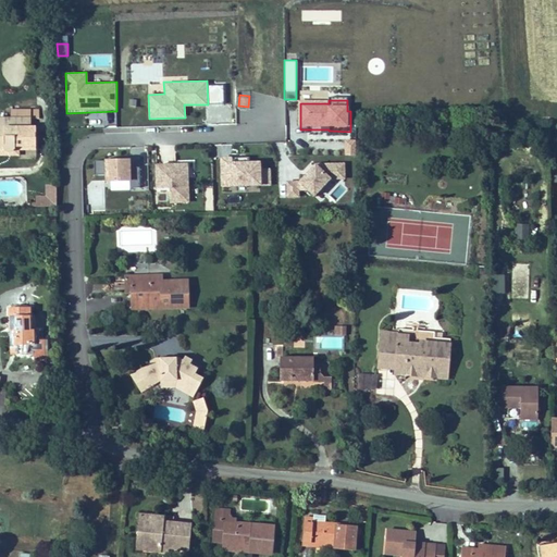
[(0,146),(4,147),(5,149),(5,150),(10,152),(14,150),(15,147),(15,146),(15,127),(32,127),(32,119),(39,119),(39,110),(32,110),(32,118),(12,118),(0,118),(0,146)]
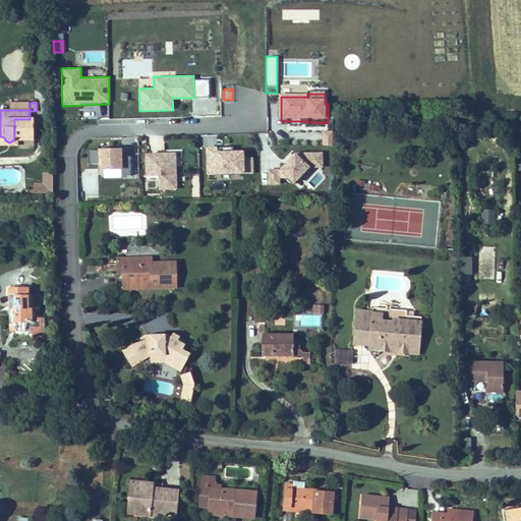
[(33,119),(14,119),(14,136),(13,140),(9,142),(5,140),(5,139),(0,139),(0,146),(18,146),(19,140),(34,141),(33,119)]
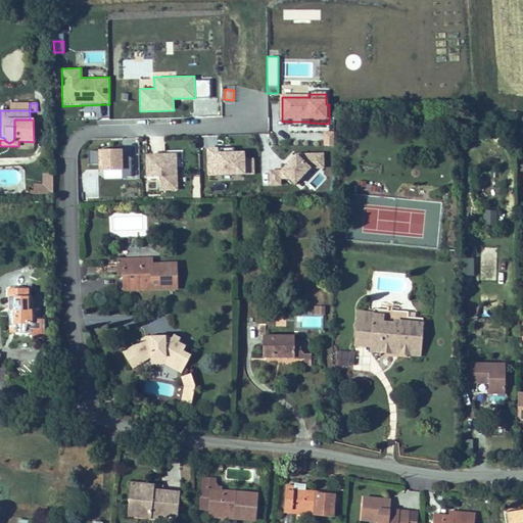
[(333,145),(334,131),(325,130),(324,145),(333,145)]
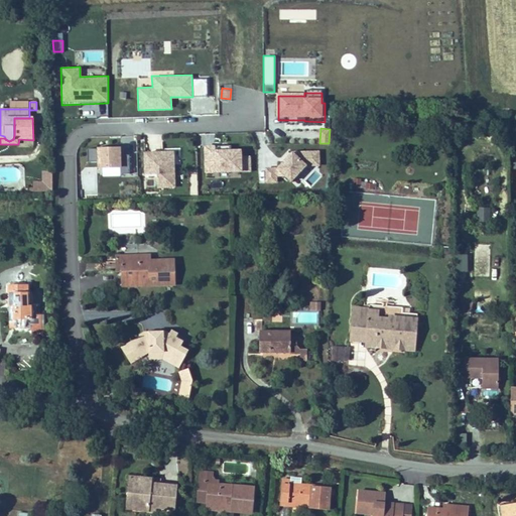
[(120,146),(96,147),(96,149),(97,161),(97,169),(119,168),(121,168),(120,155),(120,146)]
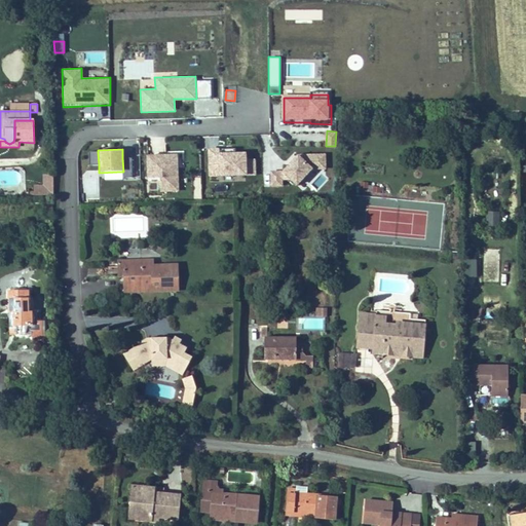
[(99,164),(98,152),(88,152),(89,164),(99,164)]
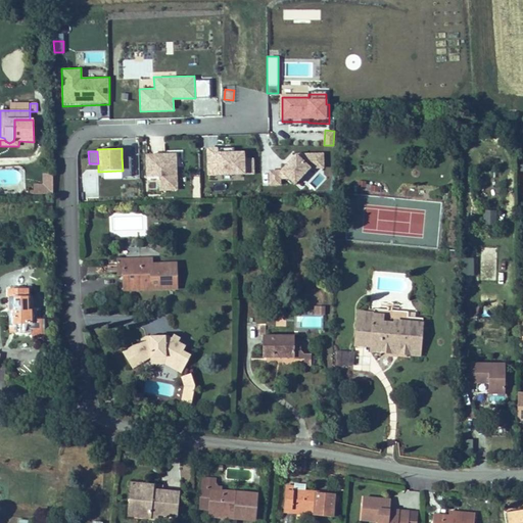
[(236,151),(208,152),(209,181),(247,180),(247,178),(254,177),(254,161),(246,161),(246,156),(236,157),(236,151)]
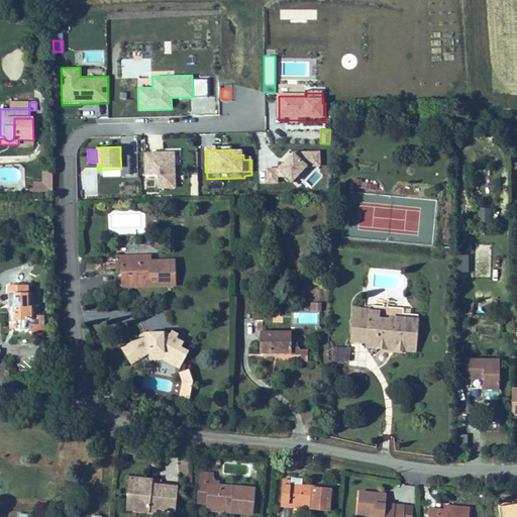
[(301,181),(311,169),(321,169),(321,153),(293,153),(279,171),(267,171),(268,186),(280,186),(280,180),(284,180),(293,188),(300,180),(301,181)]
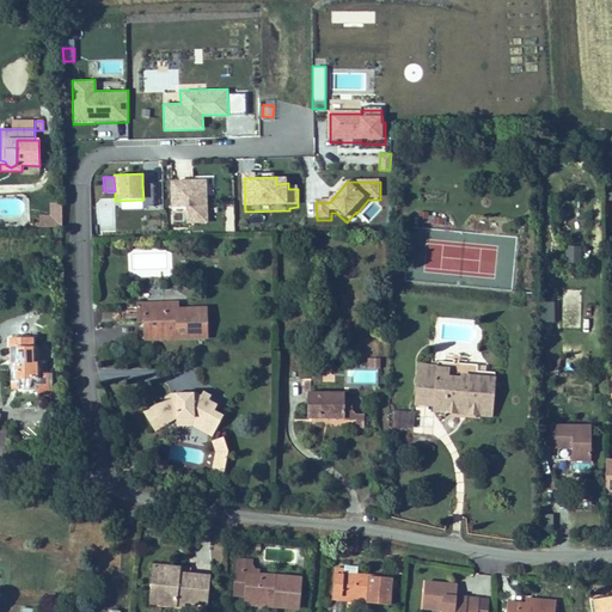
[(154,183),(142,184),(144,200),(141,200),(141,207),(155,206),(154,183)]
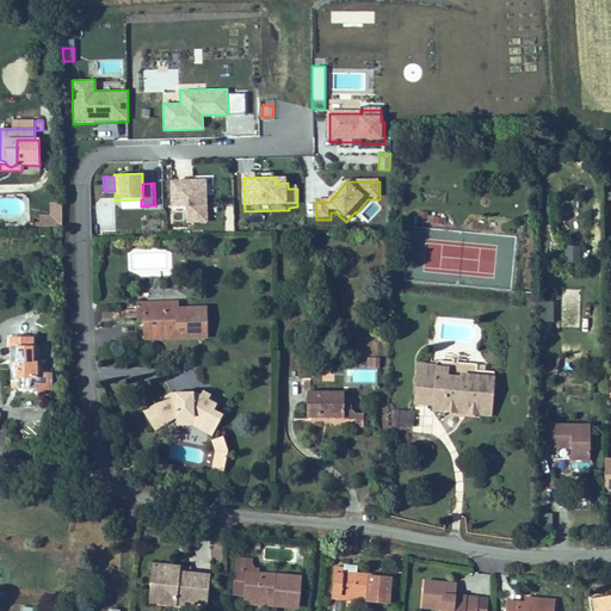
[(207,184),(172,185),(172,210),(187,210),(187,227),(208,227),(207,184)]
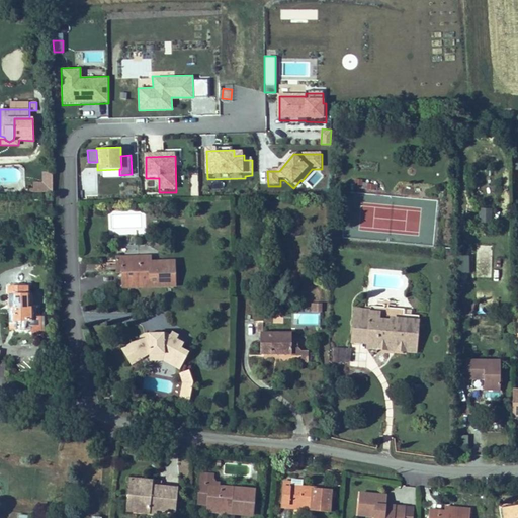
[(28,188),(28,192),(48,193),(48,189),(52,189),(52,172),(42,172),(42,182),(33,182),(33,188),(28,188)]
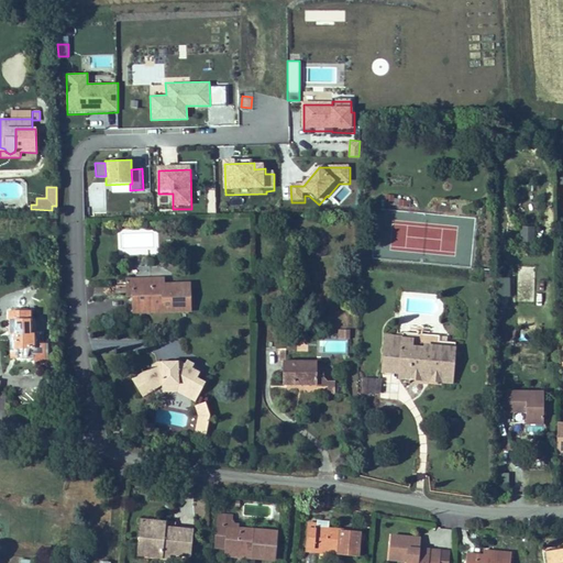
[(533,245),(534,227),(519,225),(519,244),(533,245)]
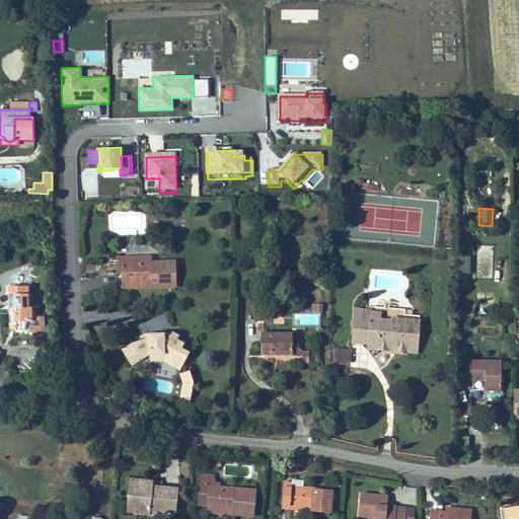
[(476,277),(492,278),(493,247),(477,246),(476,277)]
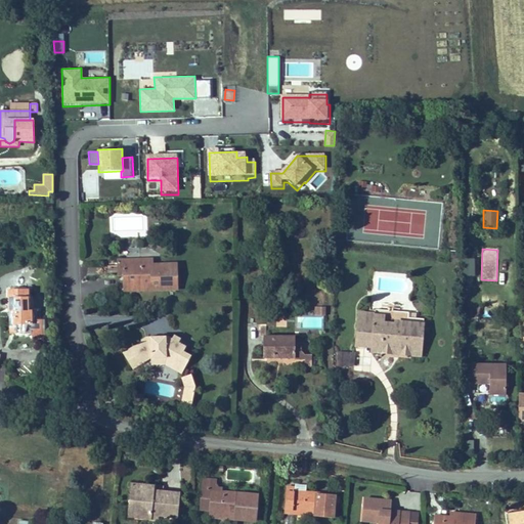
[(463,276),(475,275),(474,258),(462,259),(463,276)]
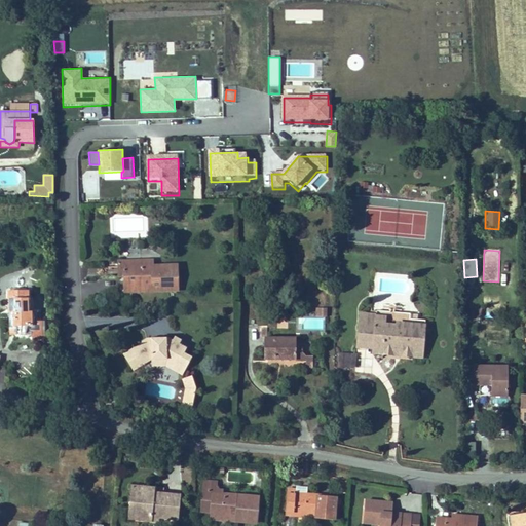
[(153,267),(153,260),(141,261),(141,266),(119,266),(119,276),(125,276),(128,276),(128,280),(125,280),(125,291),(142,291),(142,280),(161,279),(161,290),(178,290),(178,265),(161,265),(161,267),(153,267)]
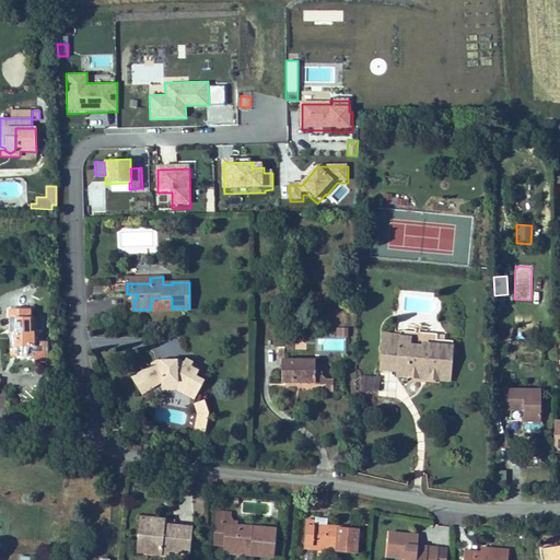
[(30,310),(10,311),(10,334),(11,334),(16,334),(16,356),(37,356),(37,346),(37,333),(30,333),(30,310)]
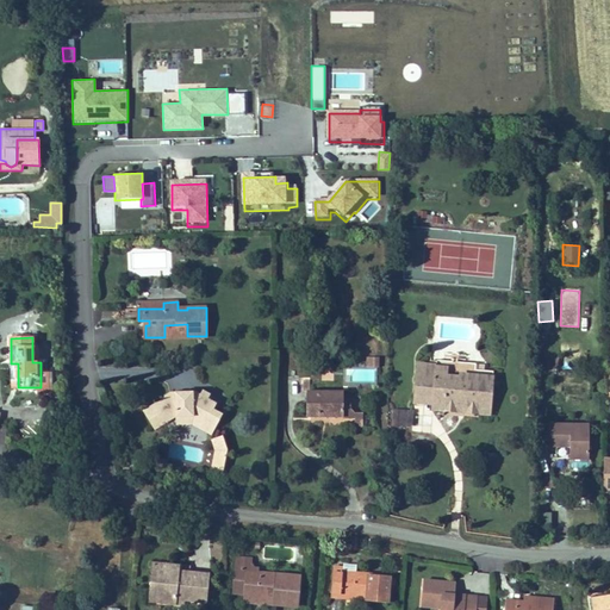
[(434,397),(433,404),(491,409),(493,378),(475,375),(477,369),(477,363),(437,360),(436,366),(418,365),(416,396),(434,397)]
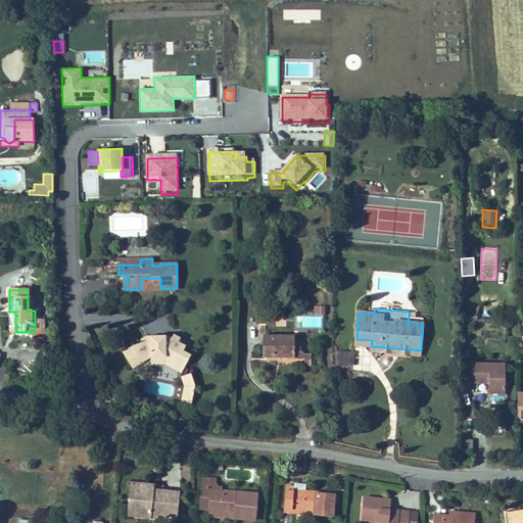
[(294,358),(295,340),(295,335),(264,335),(264,358),(294,358)]
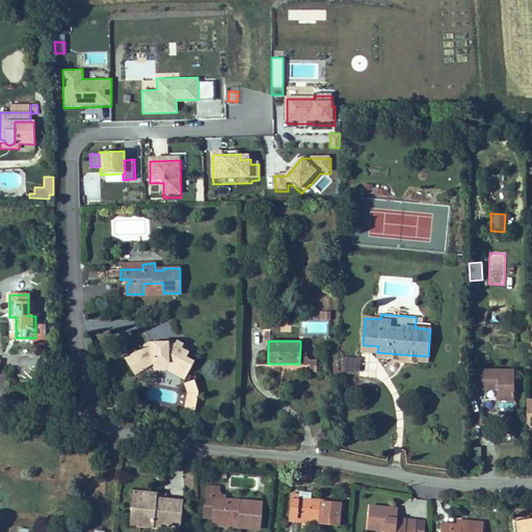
[(169,364),(188,373),(194,362),(186,357),(189,352),(182,348),(176,344),(170,342),(149,343),(143,346),(144,347),(126,358),(135,375),(154,364),(169,364)]
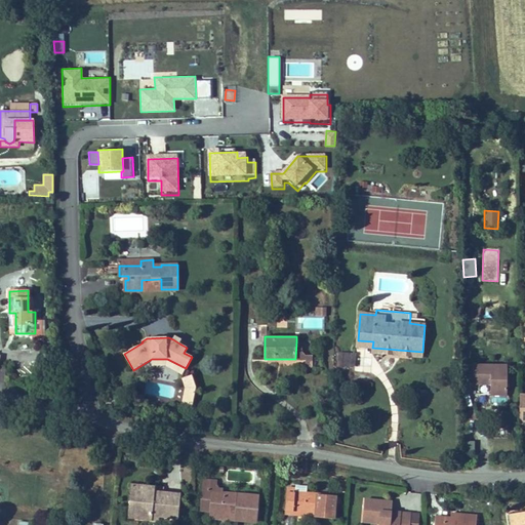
[(372,353),(421,357),(422,352),(372,348),(372,353)]
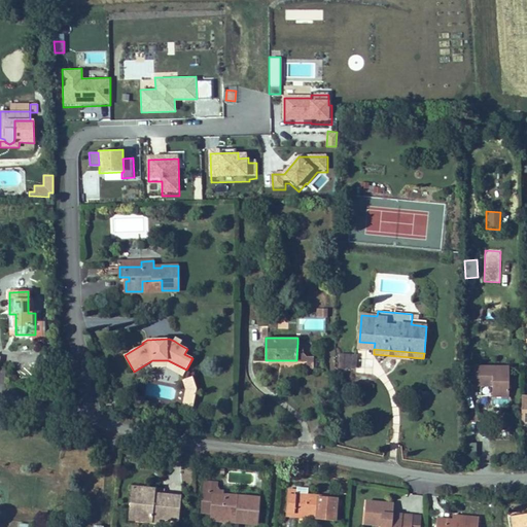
[(357,367),(357,354),(346,353),(346,366),(357,367)]
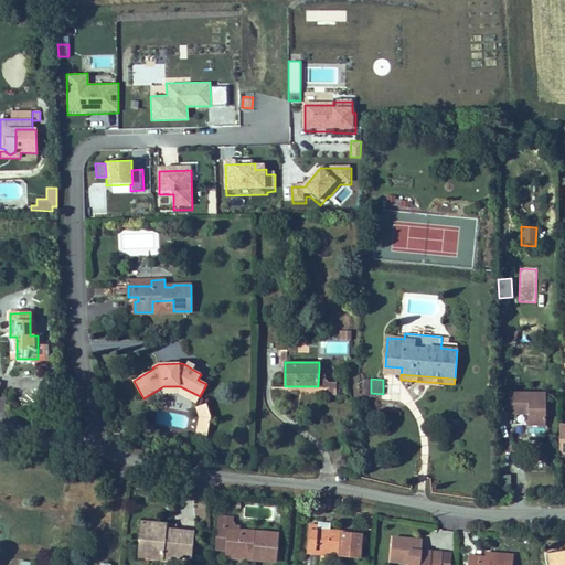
[(329,394),(337,394),(337,383),(324,383),(324,387),(329,387),(329,394)]
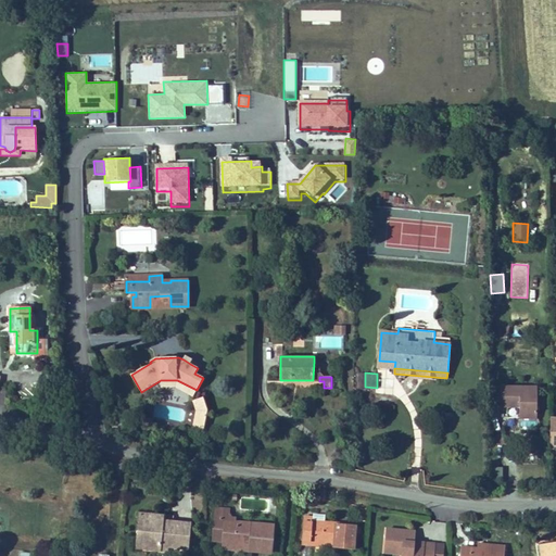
[(161,388),(175,387),(192,396),(197,390),(177,380),(161,380),(161,388)]
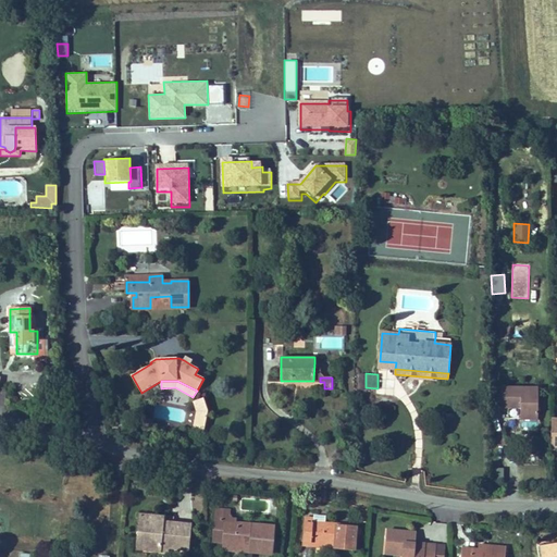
[(539,387),(500,387),(500,407),(521,407),(521,419),(539,419),(539,387)]
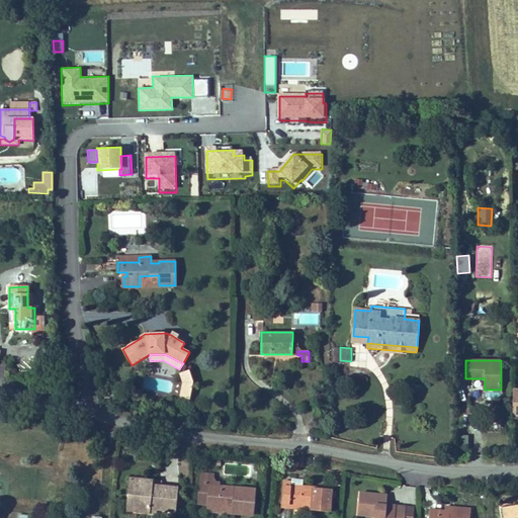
[(176,398),(185,403),(195,383),(190,371),(180,374),(184,383),(176,398)]
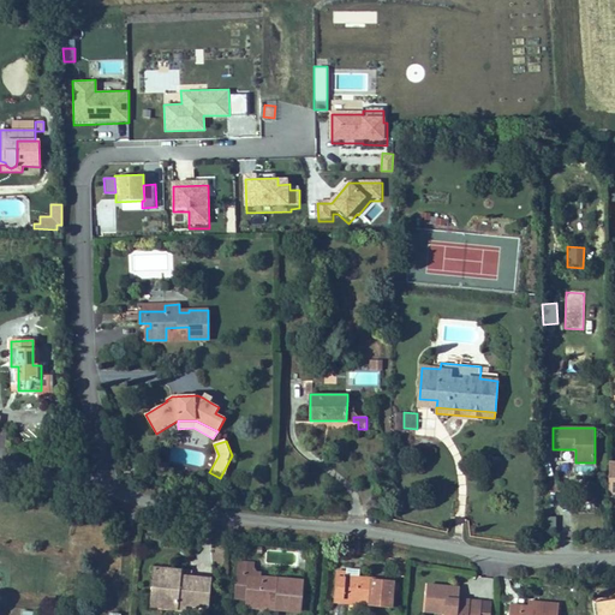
[(555,532),(555,515),(544,517),(544,532),(555,532)]
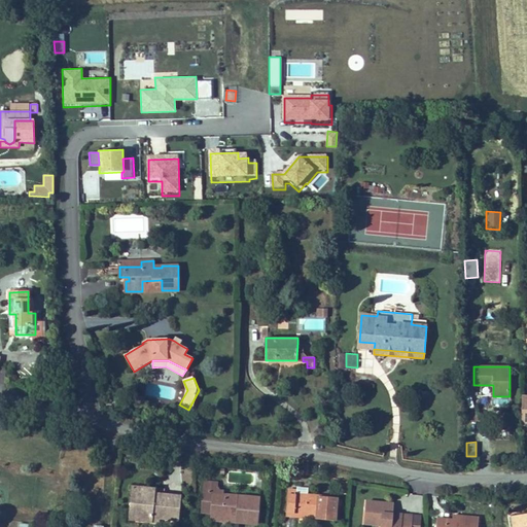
[(259,498),(223,495),(224,491),(220,491),(217,487),(217,483),(205,482),(203,507),(212,507),(212,513),(212,515),(231,517),(231,515),(238,515),(237,522),(257,524),(259,498)]
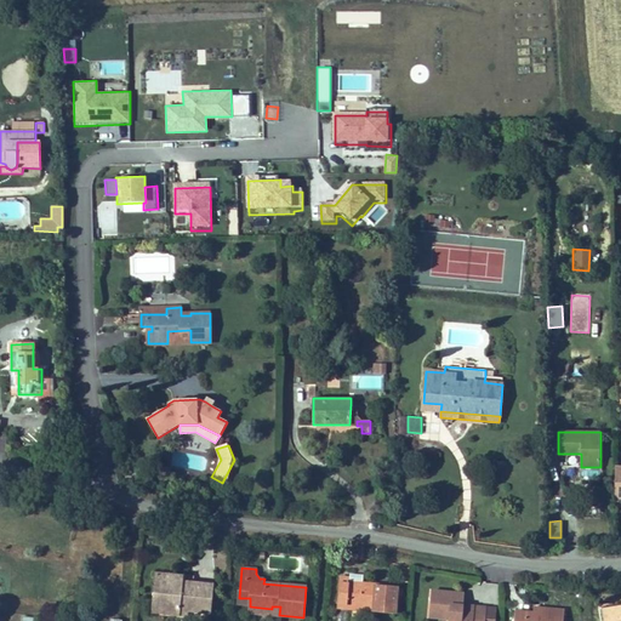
[(169,585),(170,575),(157,574),(155,582),(169,585)]
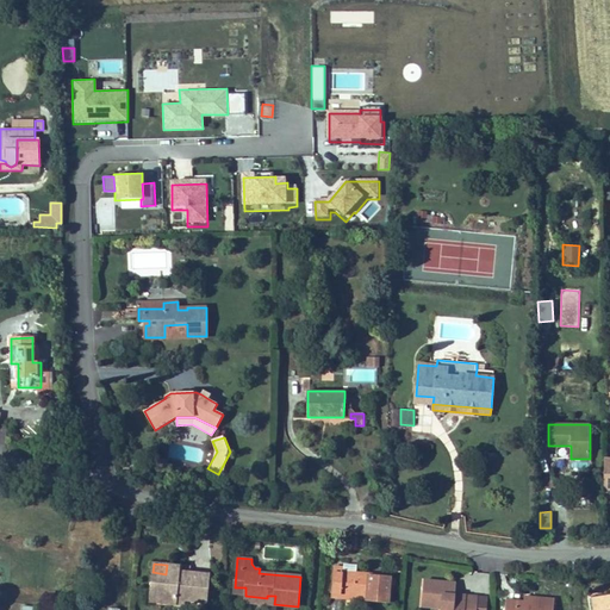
[(210,574),(190,573),(179,572),(180,566),(167,565),(166,574),(153,572),(151,586),(161,587),(159,602),(176,603),(176,596),(184,596),(184,599),(185,599),(206,602),(210,574)]
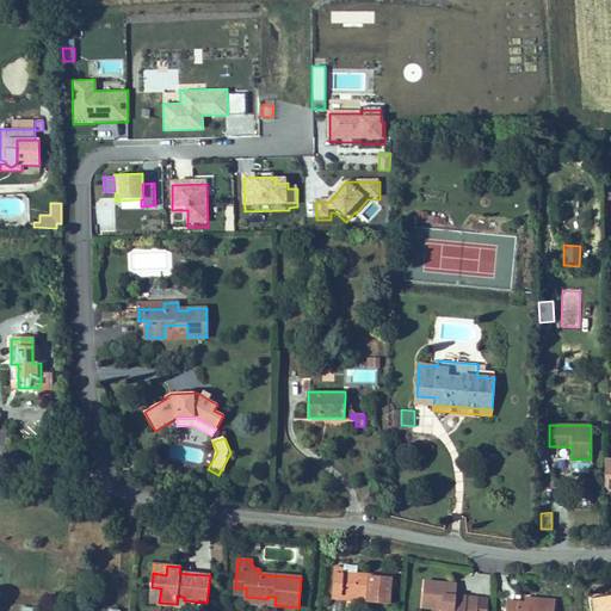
[(344,573),(344,569),(334,568),(332,594),(368,598),(368,603),(389,604),(392,578),(356,574),(344,573)]
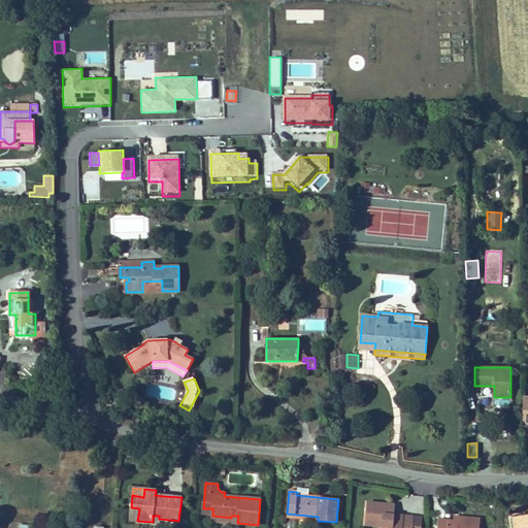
[(394,515),(389,515),(389,504),(367,502),(365,525),(382,526),(381,527),(411,527),(414,517),(394,515)]
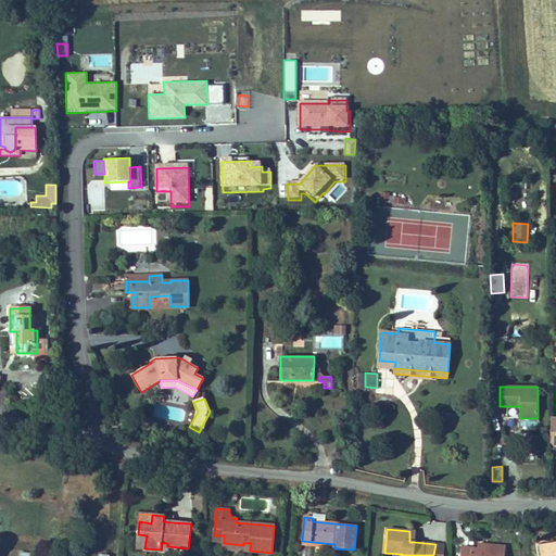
[(144,548),(147,535),(138,534),(137,547),(144,548)]
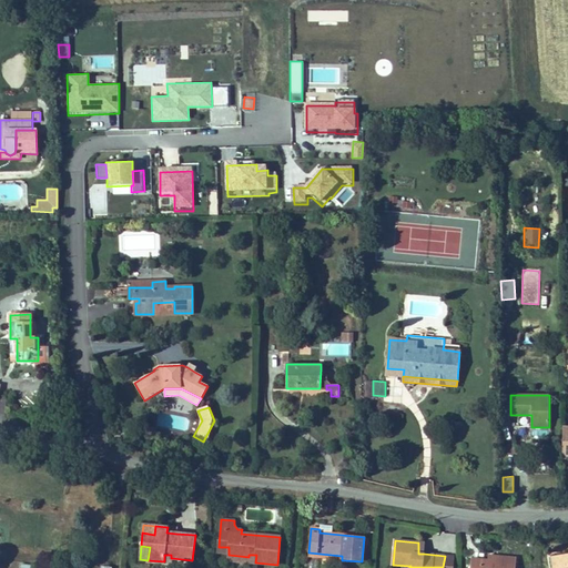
[(567,567),(567,555),(550,558),(551,567),(567,567)]
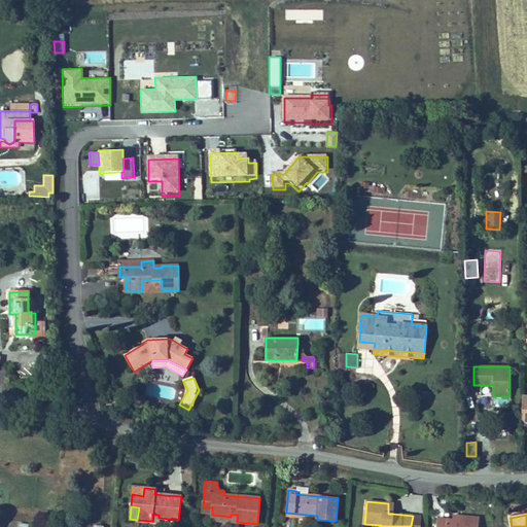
[(478,526),(479,518),(458,516),(457,520),(453,520),(437,519),(435,526),(478,526)]
